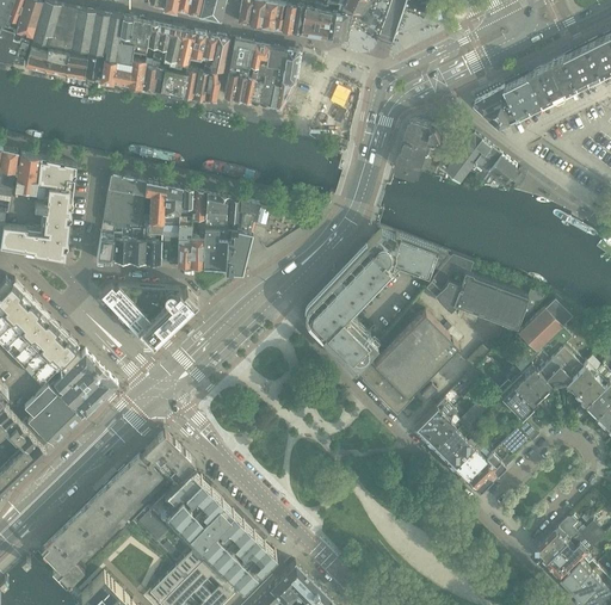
[(0,0),(0,23),(4,25),(12,0),(0,0)]
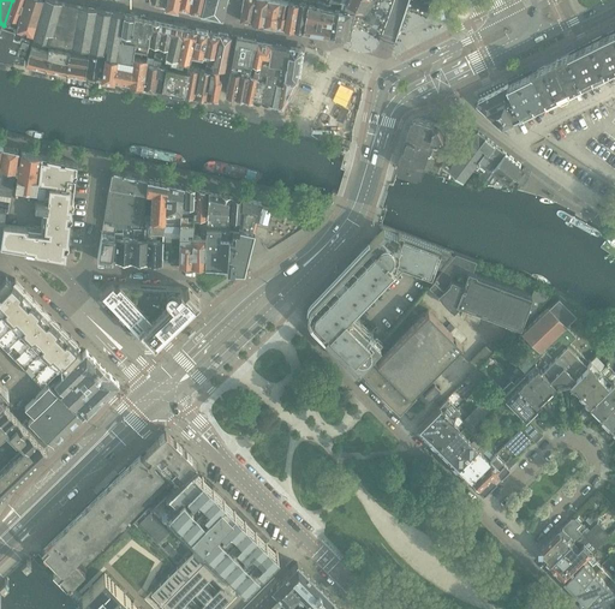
[(12,0),(4,25),(3,29),(16,33),(25,0),(12,0)]
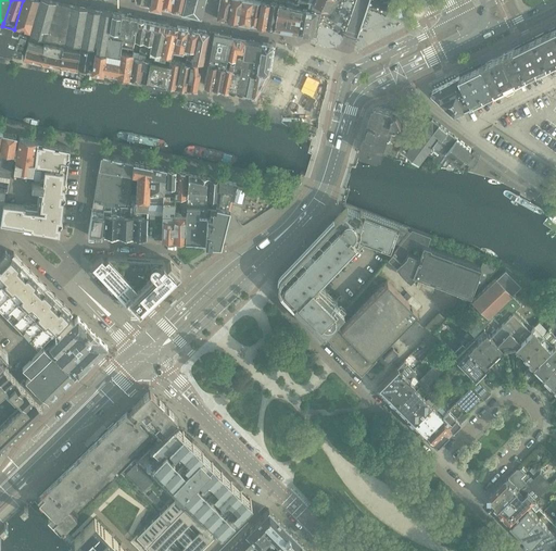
[(23,0),(14,29),(15,29),(28,34),(34,14),(38,1),(35,0),(23,0)]
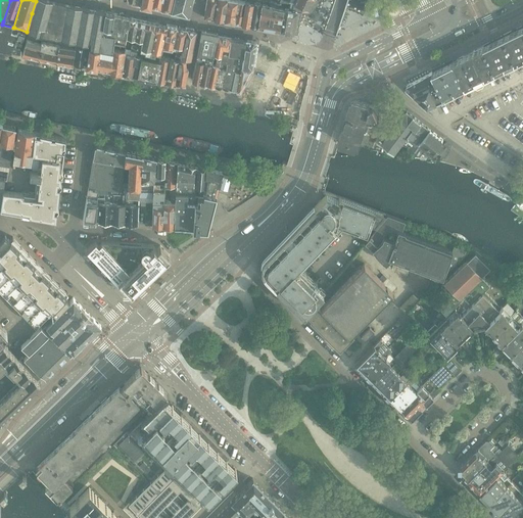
[(151,12),(153,0),(132,0),(131,7),(151,12)]
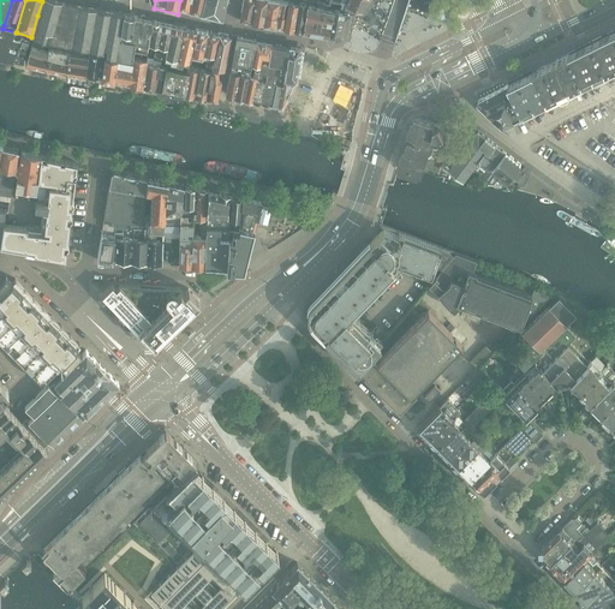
[(180,0),(178,15),(190,17),(193,0),(180,0)]
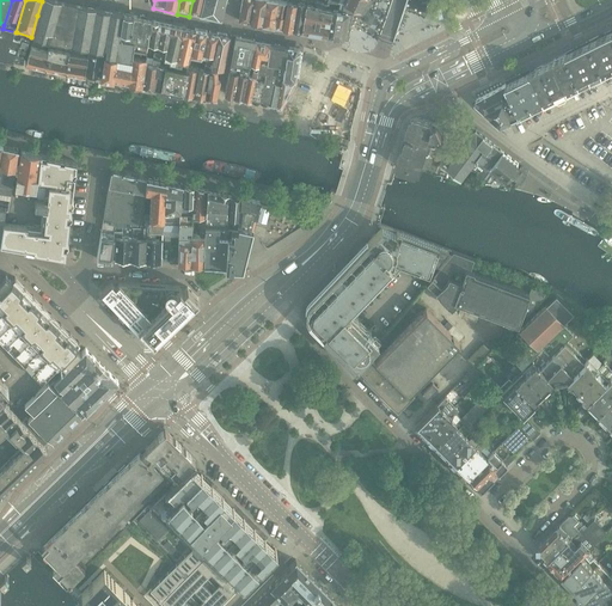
[(193,0),(189,17),(200,19),(203,0),(193,0)]
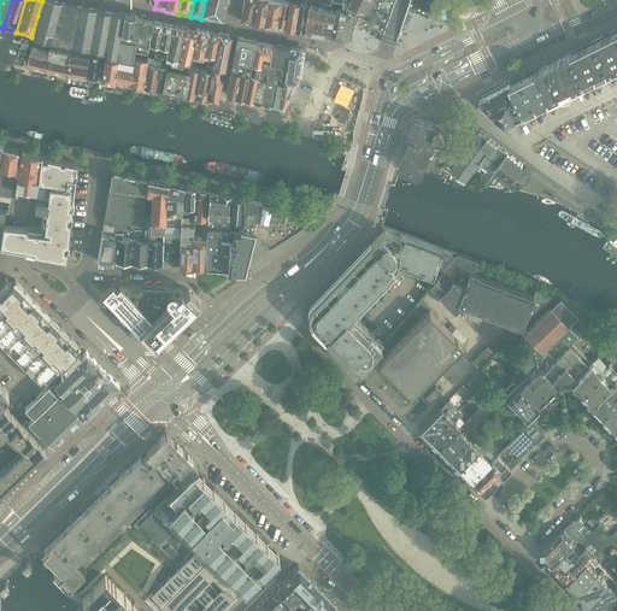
[(205,0),(201,19),(222,24),(223,21),(224,16),(227,9),(227,7),(229,0),(228,0),(205,0)]
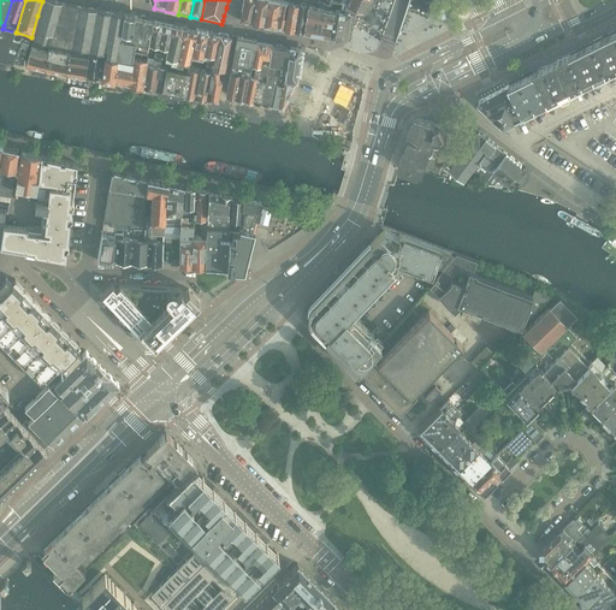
[(240,27),(254,29),(259,3),(244,0),(240,27)]
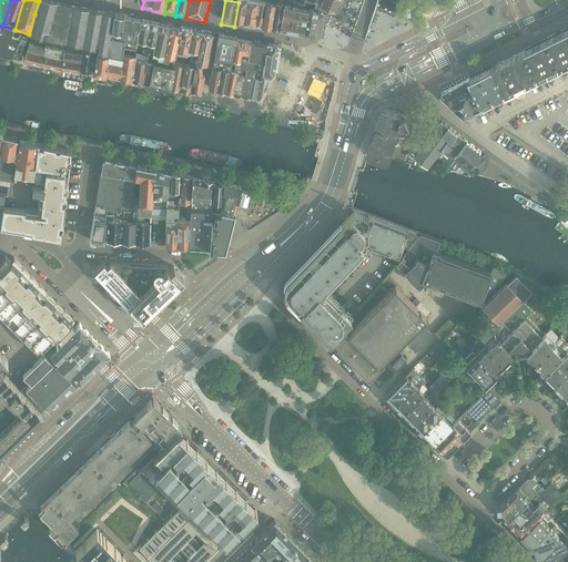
[(316,8),(314,17),(323,18),(327,19),(330,20),(331,19),(332,19),(333,19),(333,18),(334,17),(334,16),(334,14),(333,12),(335,12),(340,2),(341,1),(336,0),(306,0),(306,6),(316,8)]
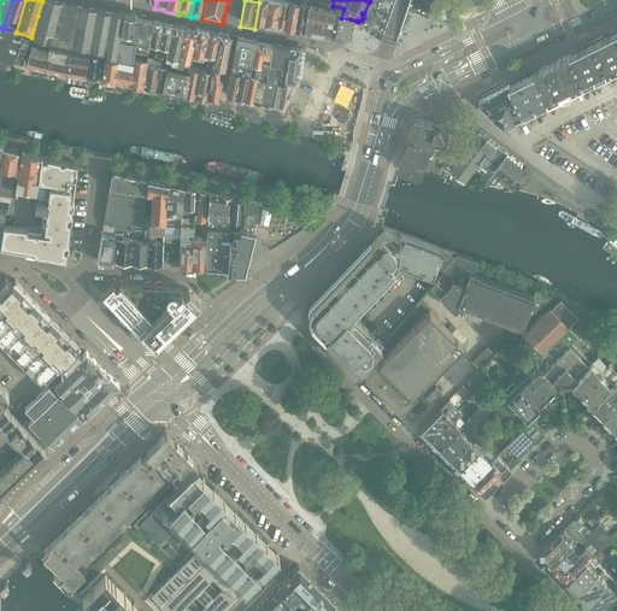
[(122,39),(124,19),(62,6),(45,1),(33,43),(107,58),(107,62),(134,66),(135,57),(136,48),(130,47),(121,45),(122,39)]
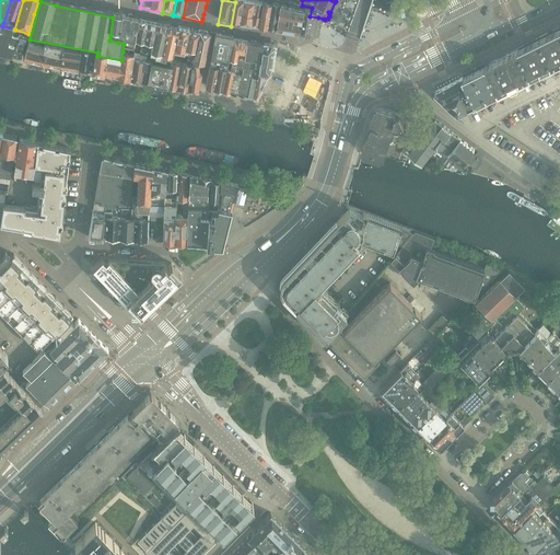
[(231,26),(259,32),(264,7),(263,7),(255,6),(235,2),(231,26)]
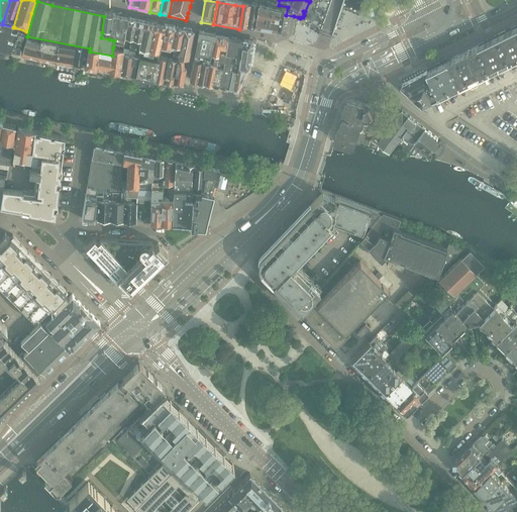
[(243,6),(239,29),(247,30),(251,8),(243,6)]
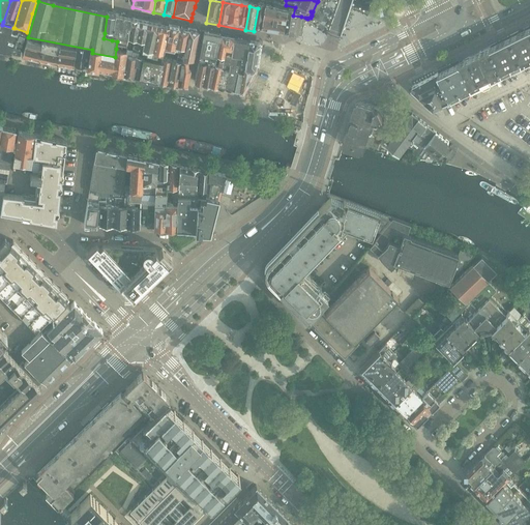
[(258,8),(254,31),(262,33),(265,9),(258,8)]
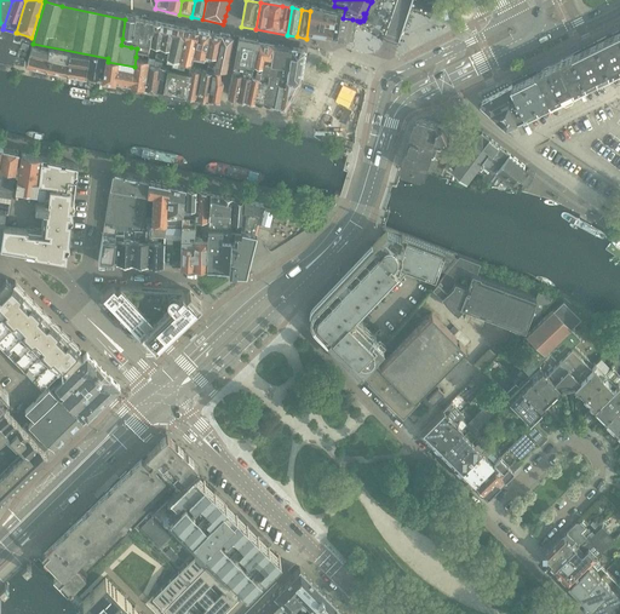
[(314,40),(332,44),(337,17),(336,16),(310,11),(306,39),(314,40)]
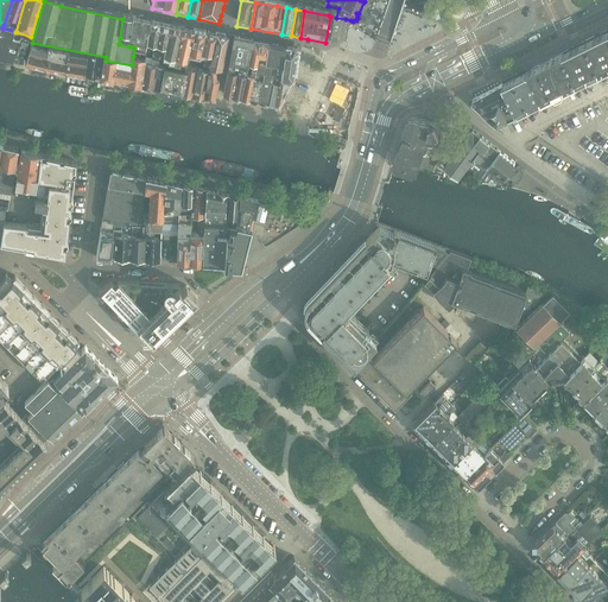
[(330,17),(325,43),(336,44),(342,40),(344,26),(347,26),(348,20),(346,20),(346,19),(336,18),(330,17)]
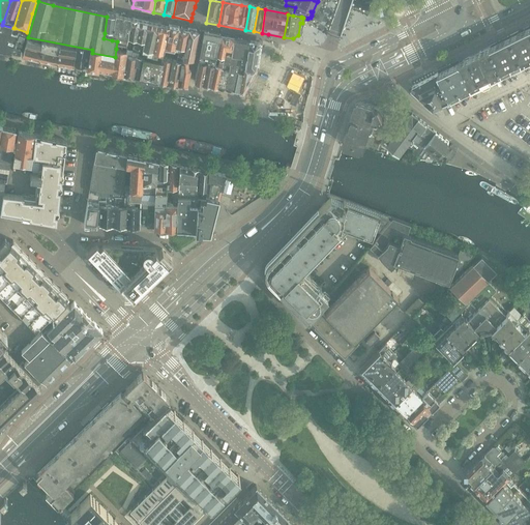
[(104,38),(112,40),(115,19),(107,17),(105,33),(104,38)]
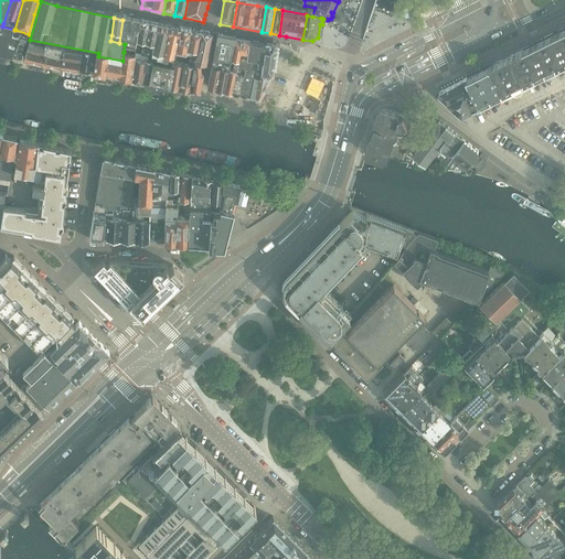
[(125,44),(124,52),(136,54),(136,52),(137,45),(140,23),(123,20),(119,43),(125,44)]
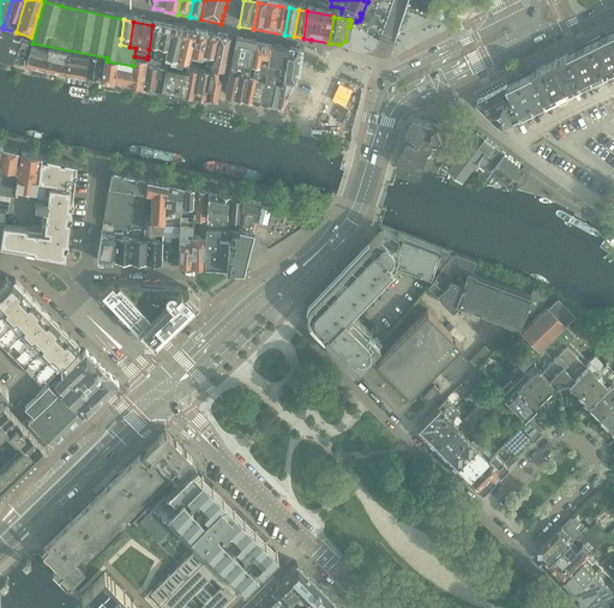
[(163,28),(152,25),(149,49),(160,50),(163,28)]
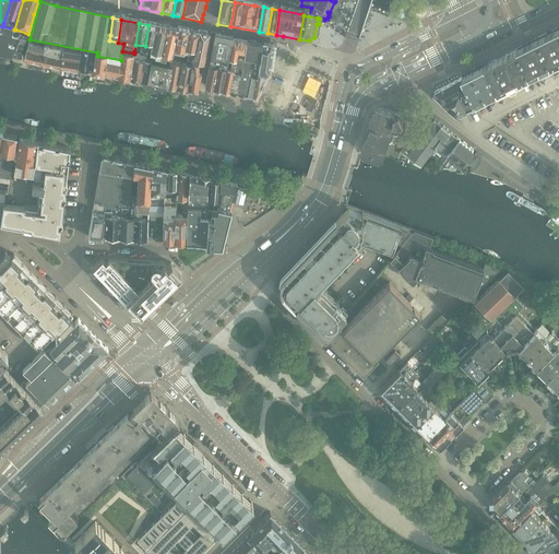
[(156,27),(149,25),(145,46),(144,52),(151,54),(156,27)]
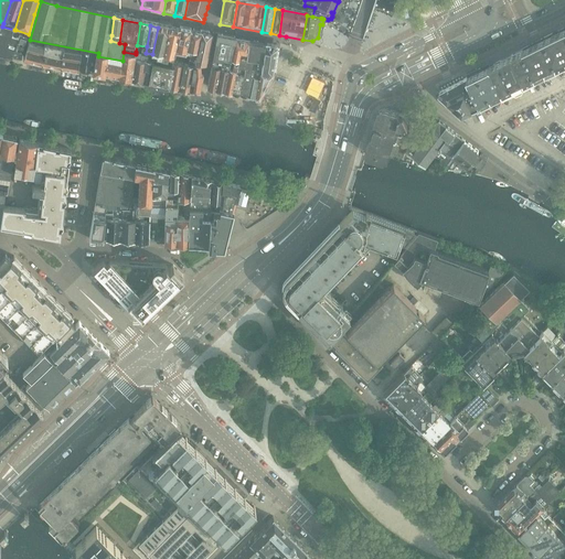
[(0,32),(0,57),(12,60),(18,42),(12,40),(16,30),(14,30),(2,27),(1,29),(0,32)]
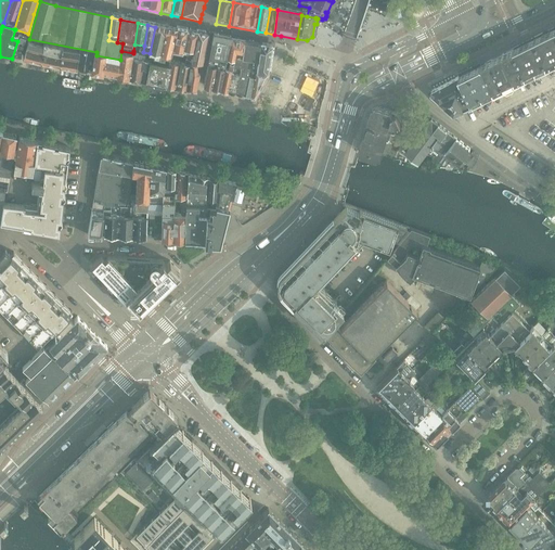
[(166,29),(155,27),(150,53),(150,54),(155,55),(154,61),(159,62),(166,29)]
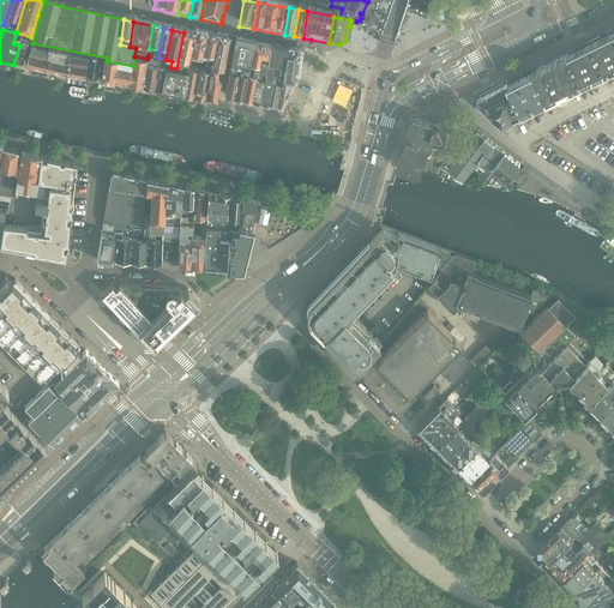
[(196,35),(184,32),(176,68),(181,70),(182,64),(190,65),(191,56),(196,35)]
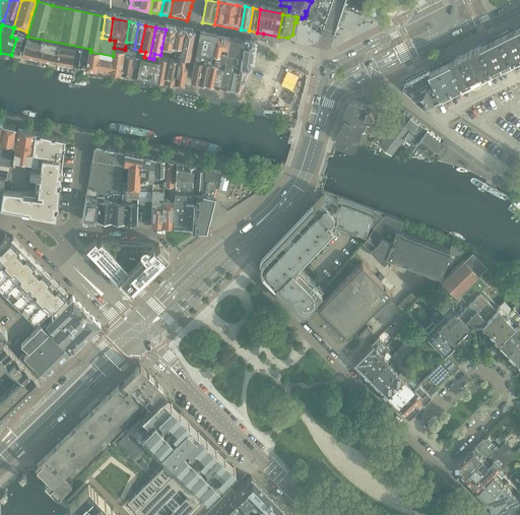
[(161,48),(172,50),(176,31),(166,29),(161,48)]
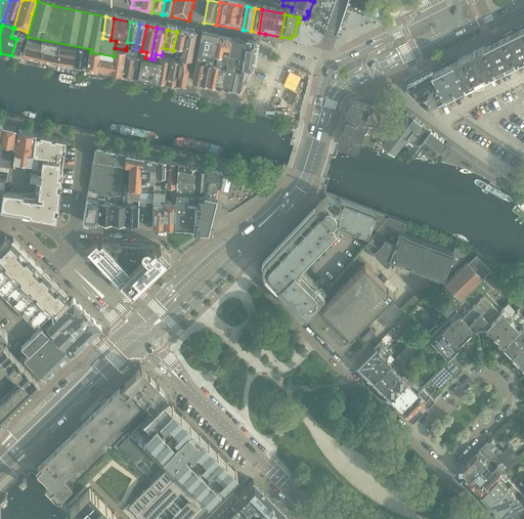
[(177,58),(175,63),(180,65),(180,63),(186,33),(177,32),(173,50),(172,53),(172,52),(171,57),(177,58)]
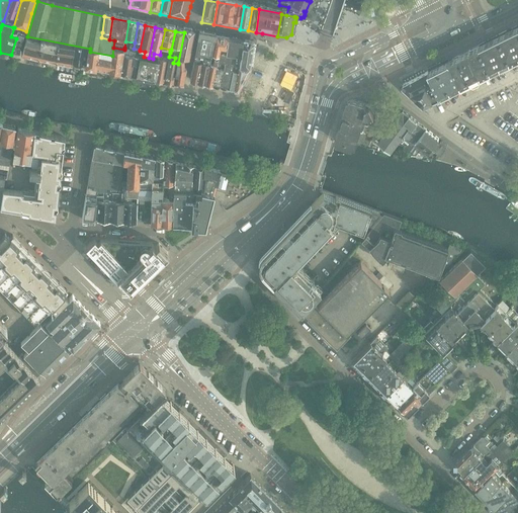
[(184,32),(178,63),(183,65),(184,69),(186,70),(188,62),(190,50),(191,48),(191,47),(193,36),(194,34),(184,32)]
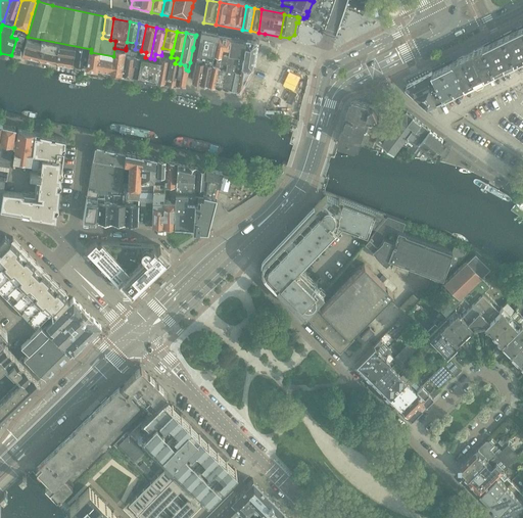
[(16,39),(11,55),(19,57),(24,41),(25,38),(17,36),(16,39)]
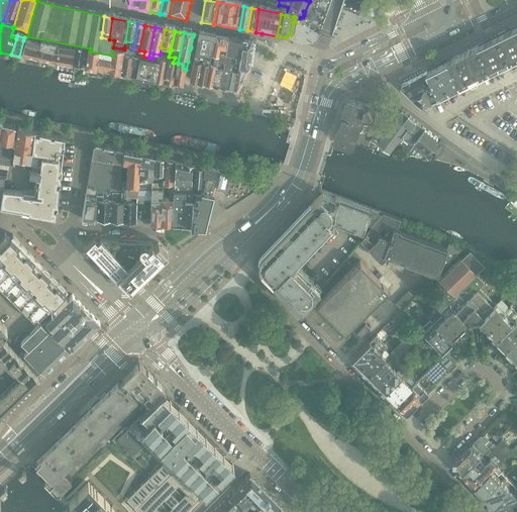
[(212,57),(215,38),(199,35),(199,38),(197,46),(195,56),(211,60),(212,57)]
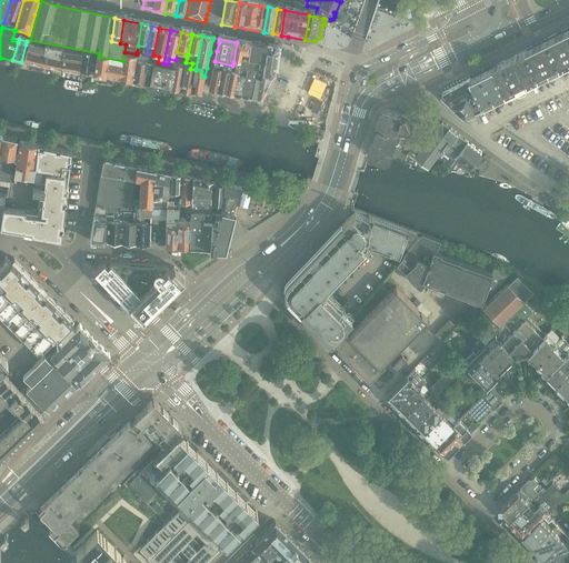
[(568,71),(568,59),(560,39),(549,44),(562,74),(568,71)]
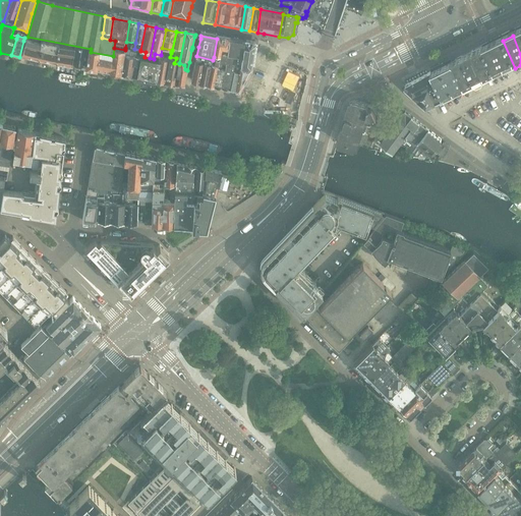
[(229,41),(217,39),(214,57),(221,58),(222,51),(228,52),(230,41),(229,41)]
